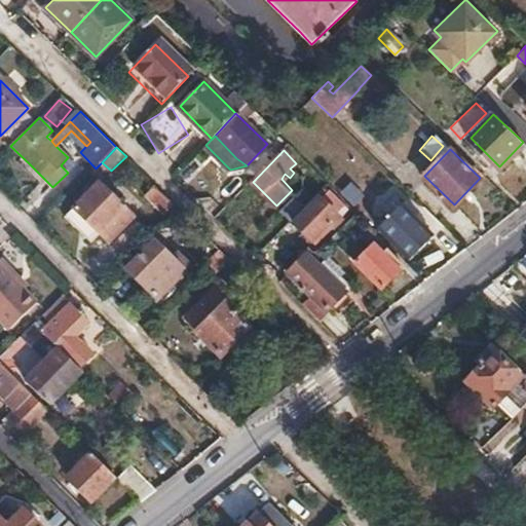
[(199,152),(177,173),(186,183),(209,162),(199,152)]
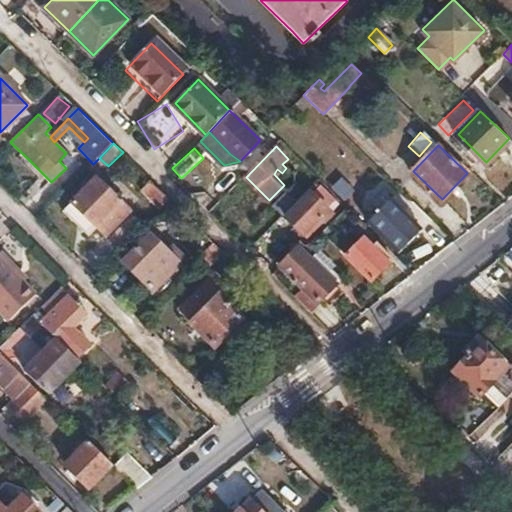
[(98,179),(65,212),(90,237),(99,229),(107,235),(130,211),(98,179)]
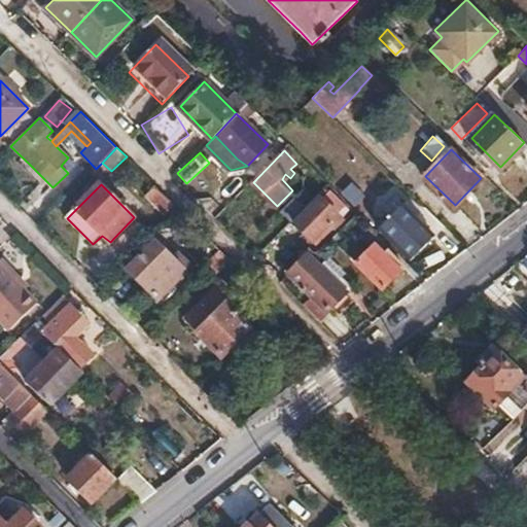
[(176,206),(157,187),(147,199),(166,217),(176,206)]
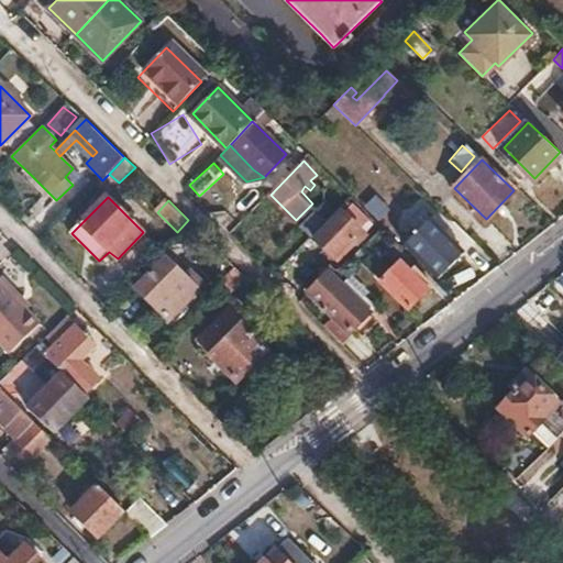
[(412,225),(428,216),(419,201),(404,211),(412,225)]
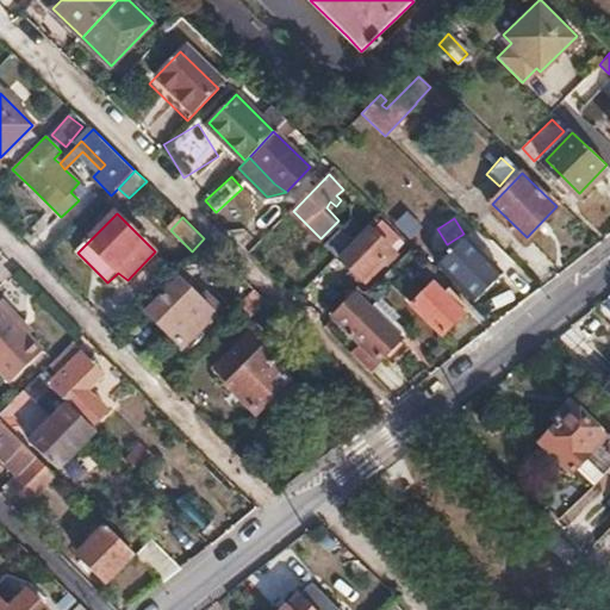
[(329,246),(338,255),(363,230),(354,221),(329,246)]
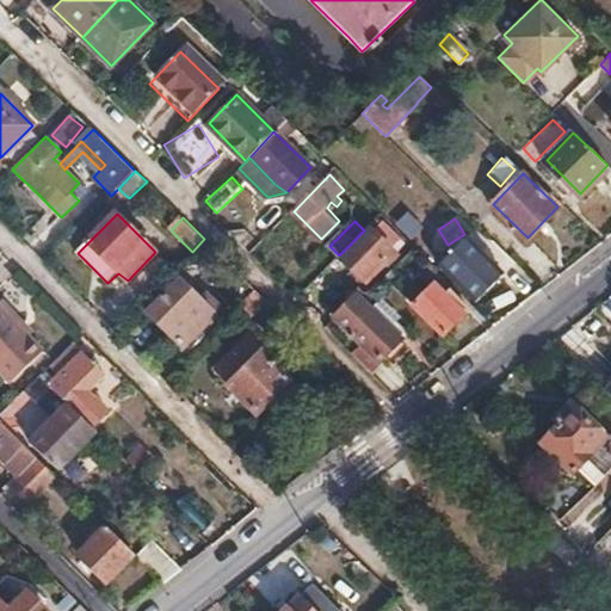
[(381,222),(372,230),(389,247),(397,239),(381,222)]
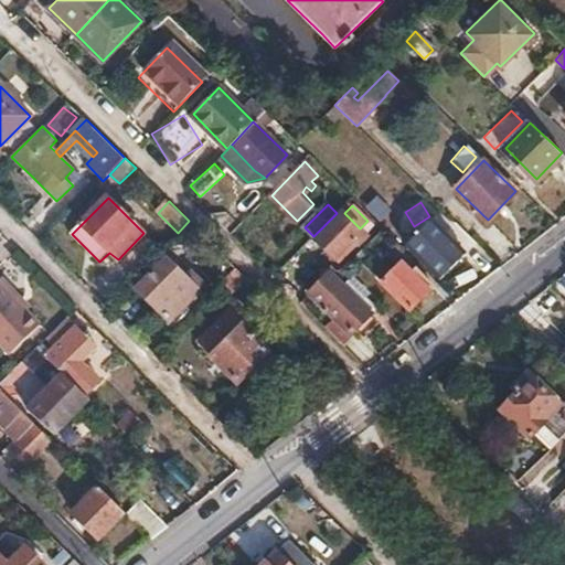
[(360,228),(344,213),(342,212),(318,237),(336,256),(361,231),(360,228)]
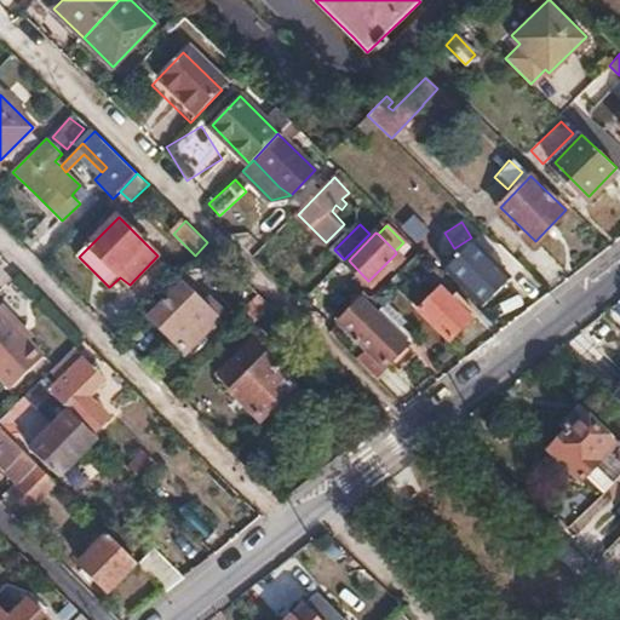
[(522,265),(499,242),(492,251),(477,236),(447,268),(483,304),(522,265)]
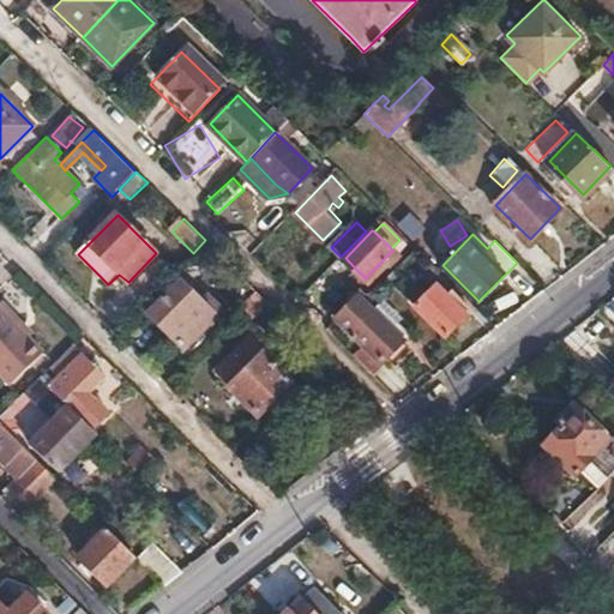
[(139,286),(150,296),(176,270),(166,259),(139,286)]
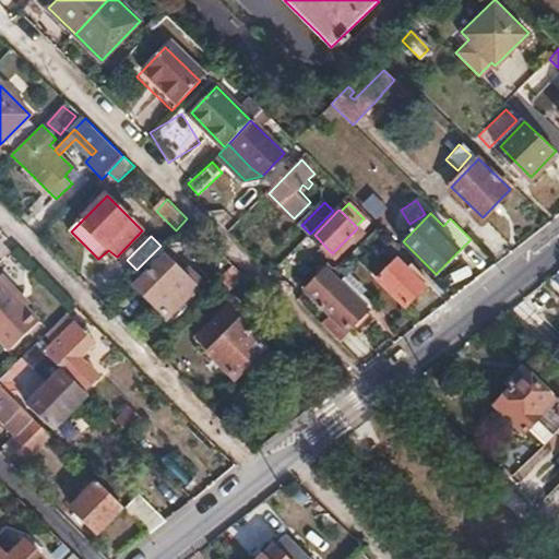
[(372,239),(354,258),(368,271),(385,252),(372,239)]
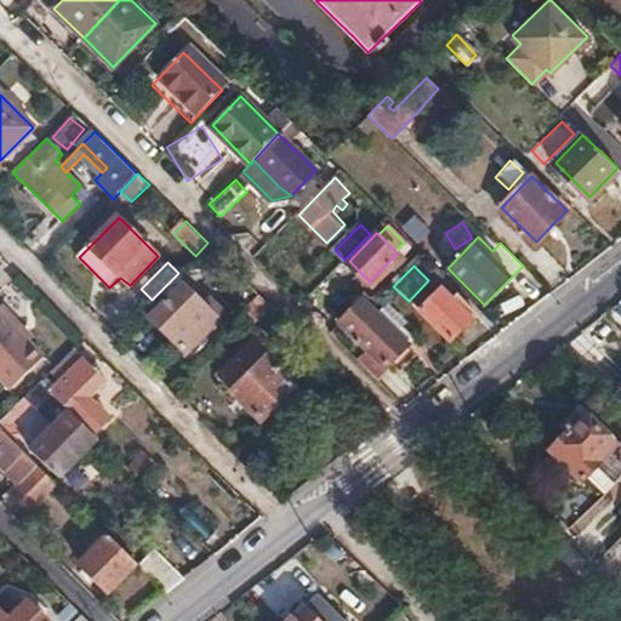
[(325,322),(347,301),(326,280),(305,301),(325,322)]
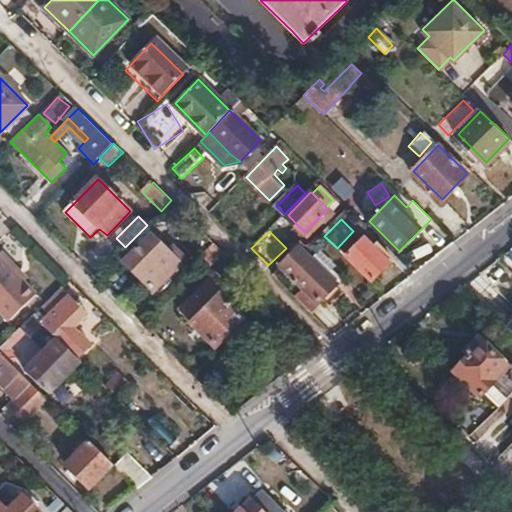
[(150,237),(125,262),(153,290),(184,260),(169,246),(164,251),(150,237)]
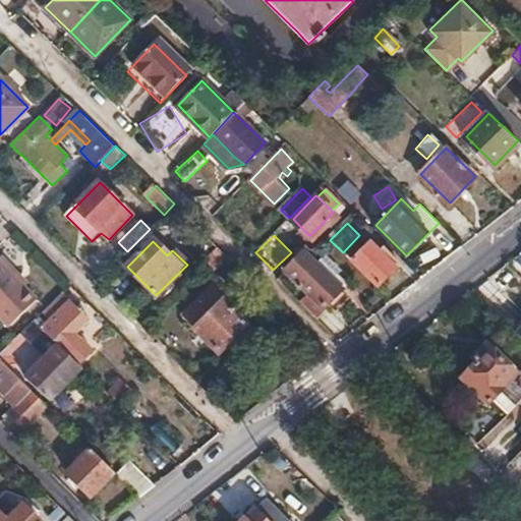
[(369,242),(352,259),(379,284),(395,267),(369,242)]
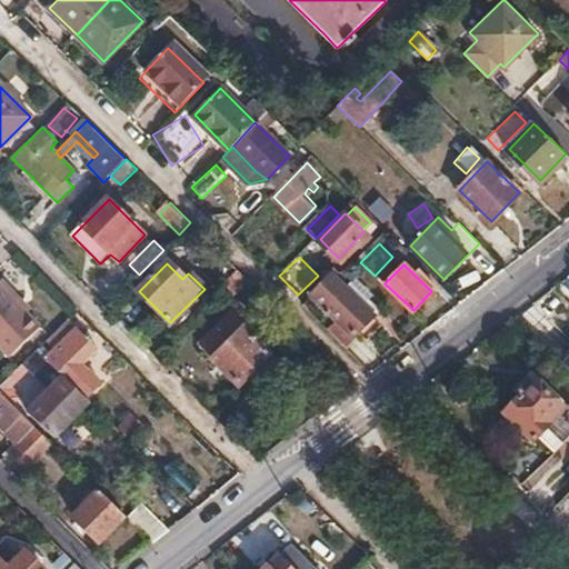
[(337,320),(328,329),(346,347),(353,338),(351,336),(372,315),(361,305),(367,298),(349,281),(348,280),(342,286),(335,277),(339,271),(335,267),(323,277),(327,280),(312,296),(337,320)]
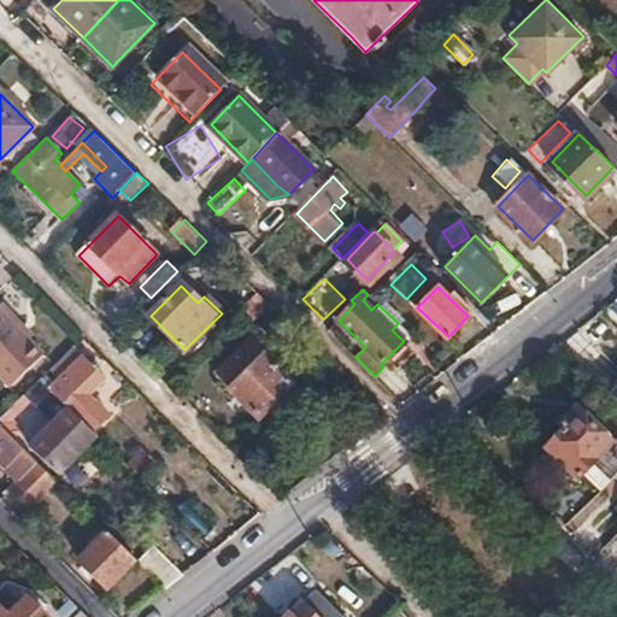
[(259,294),(238,316),(248,327),(270,304),(259,294)]
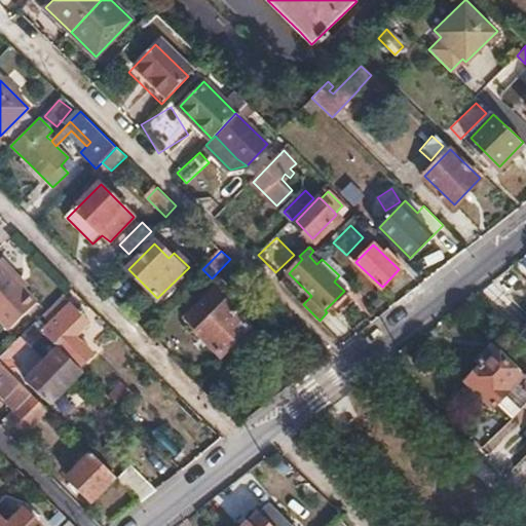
[(14,282),(17,278),(1,262),(0,263),(0,320),(10,329),(36,304),(24,292),(14,282)]
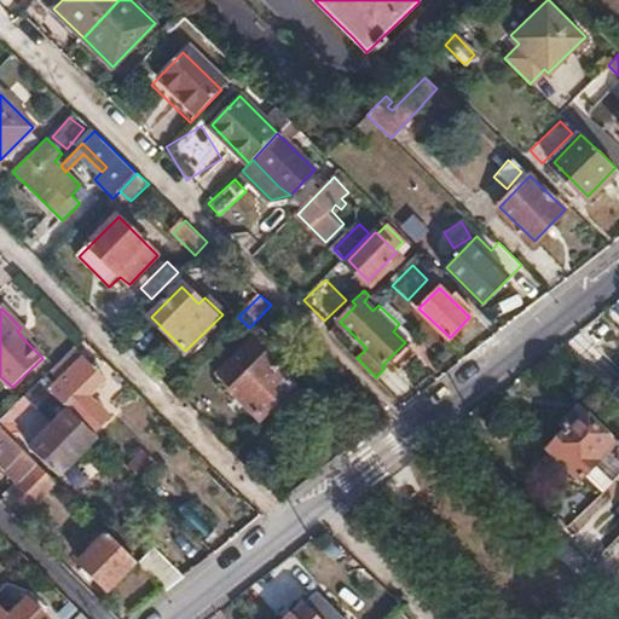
[(33,339),(21,328),(17,331),(28,343),(33,339)]
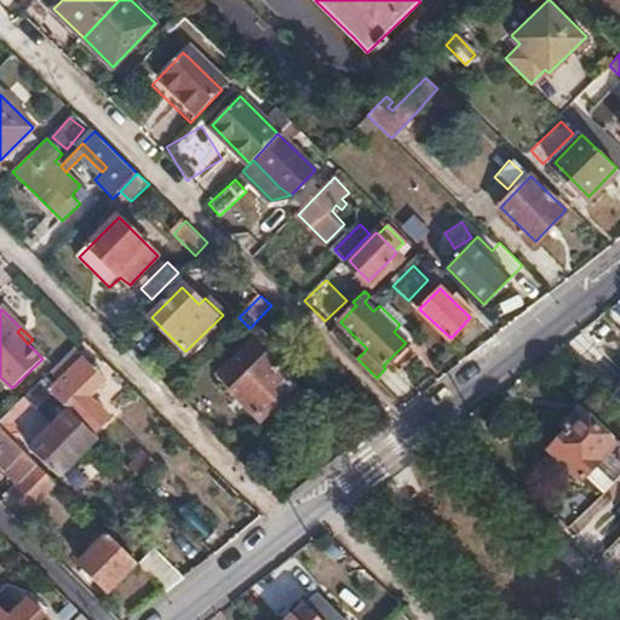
[(263,333),(219,377),(263,420),(296,388),(270,361),(288,343),(276,331),(269,338),(268,338),(263,333)]
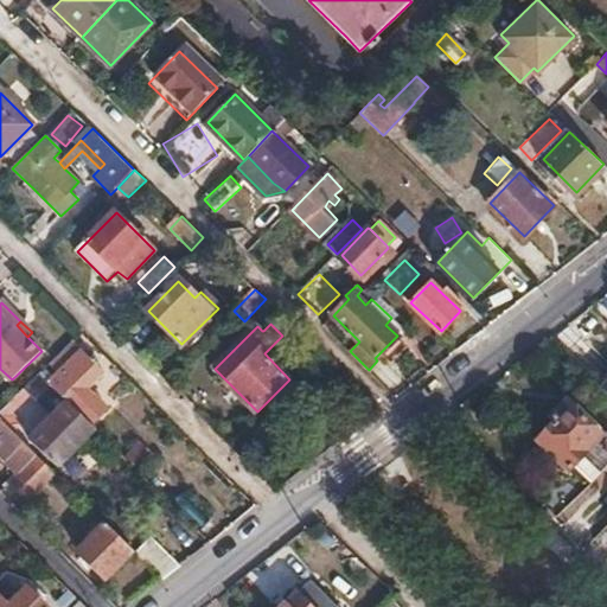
[(101,372),(70,342),(50,363),(58,372),(49,384),(94,428),(109,411),(85,388),(101,372)]
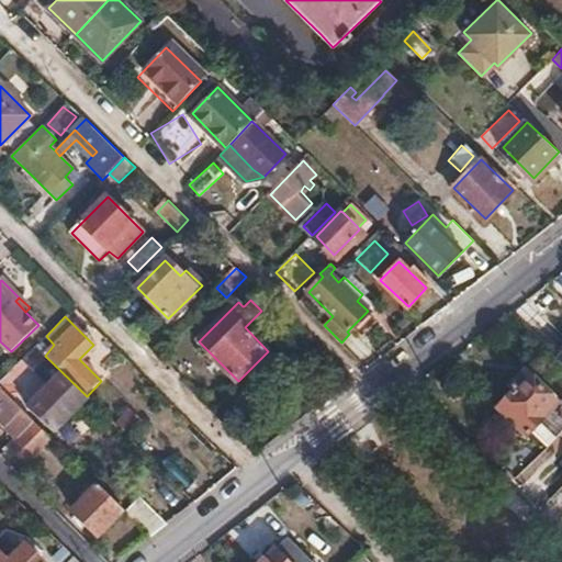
[(36,346),(0,382),(0,386),(13,400),(21,391),(13,383),(34,362),(53,381),(29,406),(54,429),(88,397),(87,396),(45,356),(36,346)]
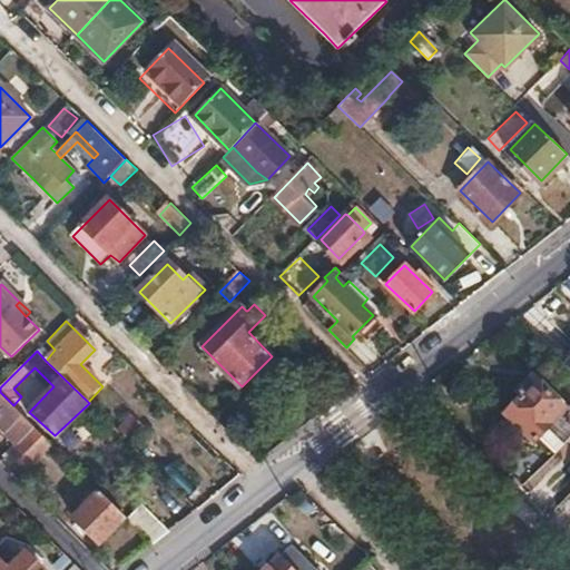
[(569,403),(564,409),(530,375),(517,390),(521,394),(503,413),(532,440),(537,434),(544,426),(562,443),(569,433),(569,403)]
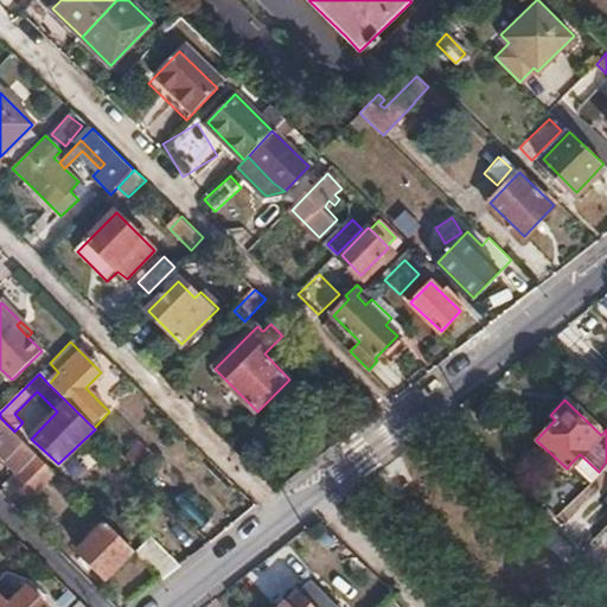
[(0,453),(20,474),(11,484),(29,500),(56,473),(14,432),(0,417),(0,453)]
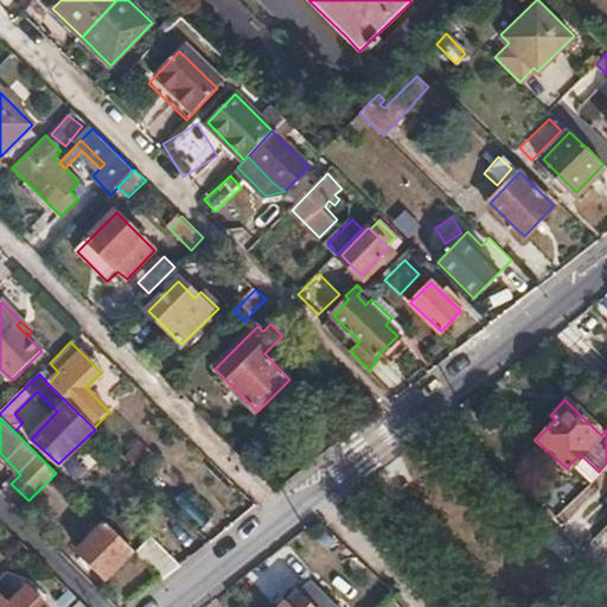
[(132,453),(126,459),(138,471),(144,464),(132,453)]
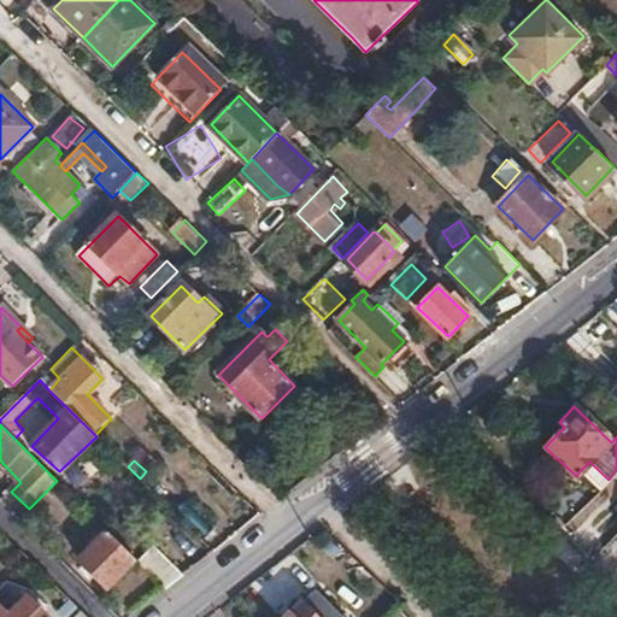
[(589,462),(581,470),(600,488),(609,480),(589,462)]
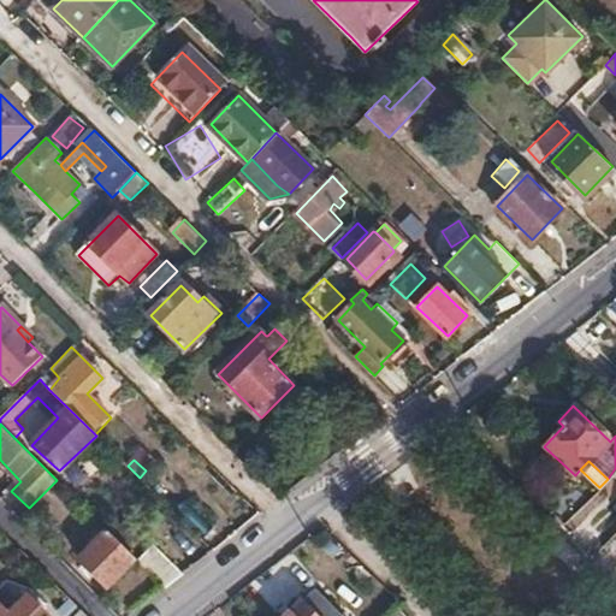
[(558,526),(575,543),(604,516),(587,498),(558,526)]
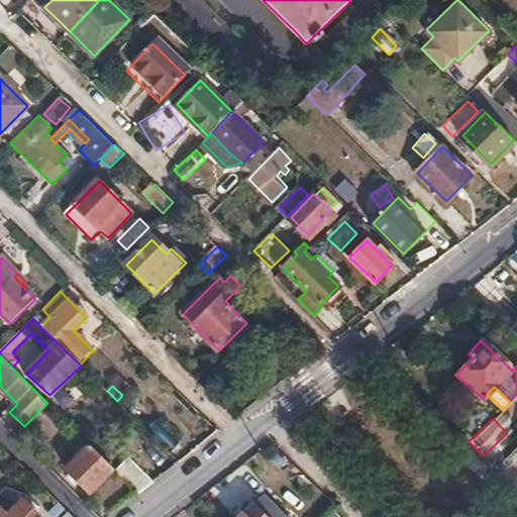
[(150,434),(172,455),(181,445),(160,425),(150,434)]
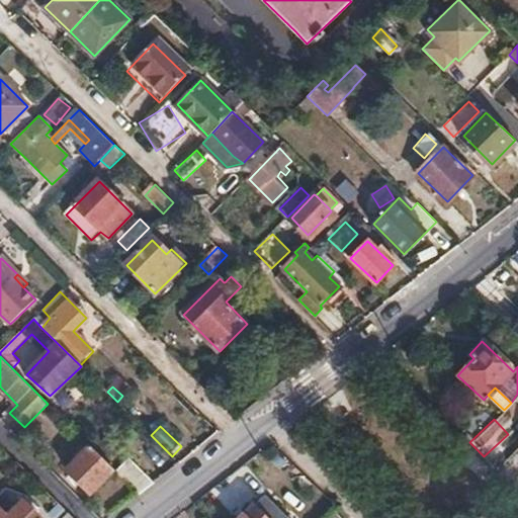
[(113,468),(91,447),(69,470),(90,493),(113,468)]
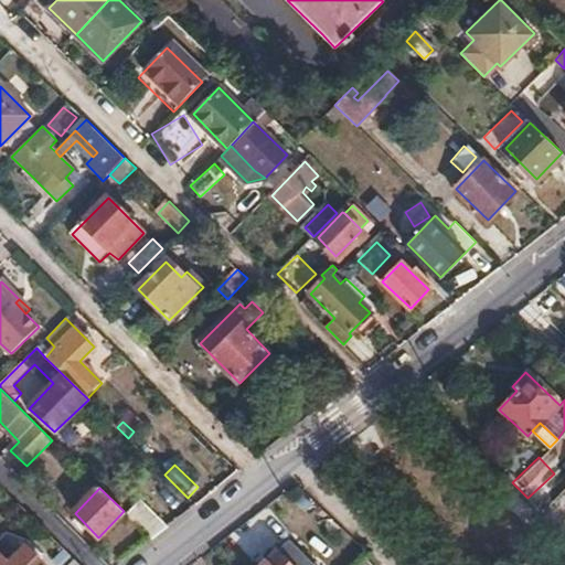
[(129,516),(151,539),(166,526),(142,502),(129,516)]
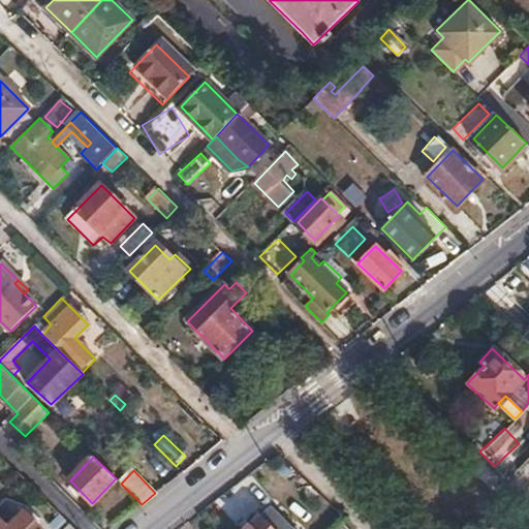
[(218,506),(240,523),(259,497),(237,480),(218,506)]
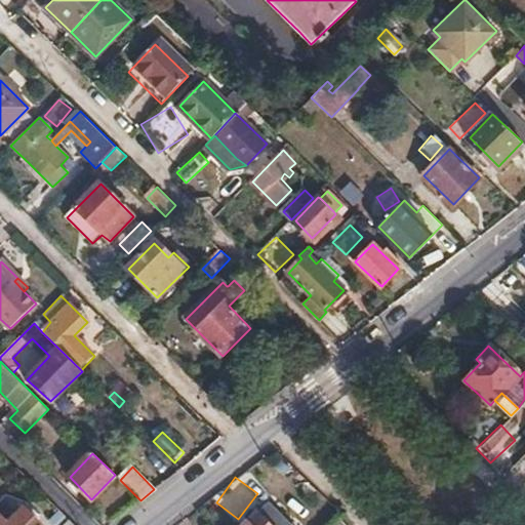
[(290,524),(268,502),(244,524),(290,524)]
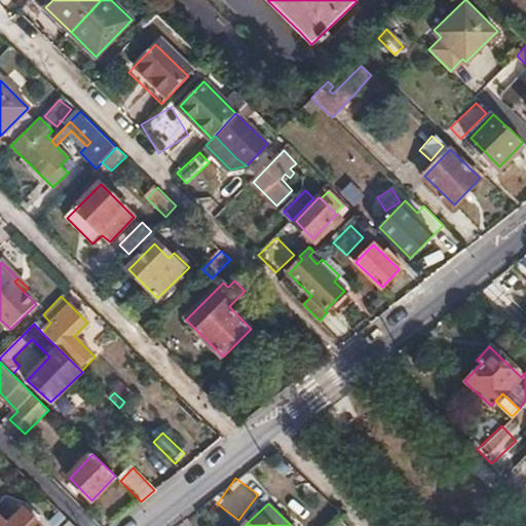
[(0,525),(37,525),(23,512),(7,525),(0,517),(0,525)]
